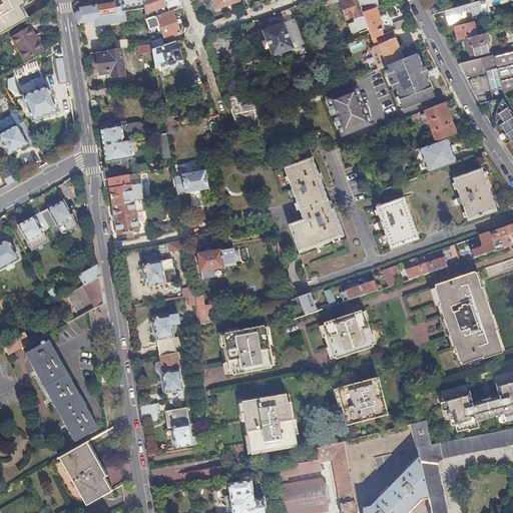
[(0,0),(0,36),(28,20),(20,8),(26,4),(24,5),(21,0),(0,0)]
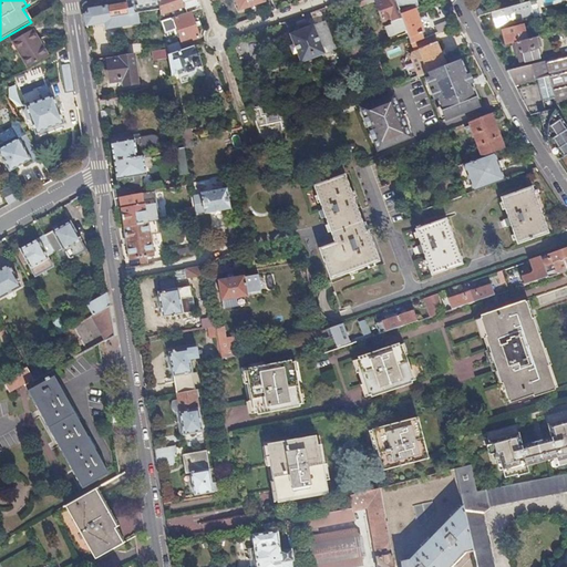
[(110,6),(112,17),(134,12),(133,4),(137,3),(135,0),(126,0),(127,2),(110,6)]
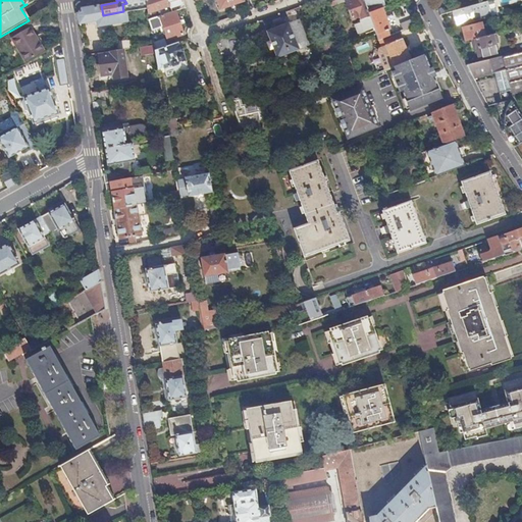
[(124,0),(126,3),(122,4),(123,11),(127,11),(148,7),(146,0),(124,0)]
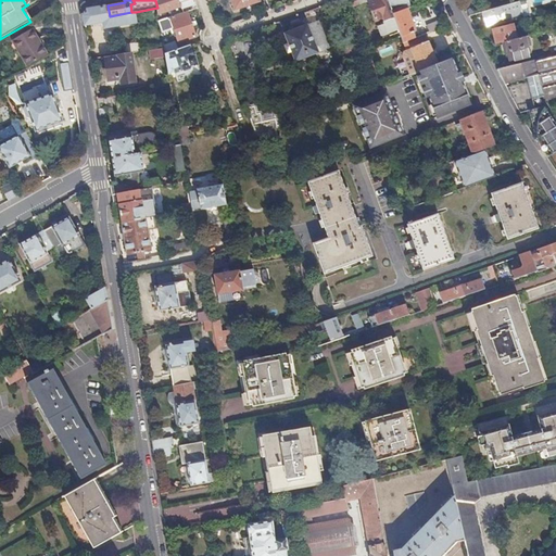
[(179,0),(155,0),(158,8),(159,14),(181,7),(179,0)]
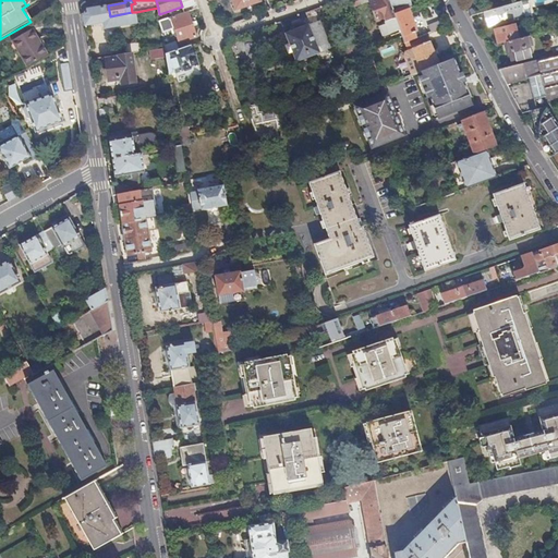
[(180,0),(182,7),(184,12),(189,11),(198,8),(196,0),(180,0)]
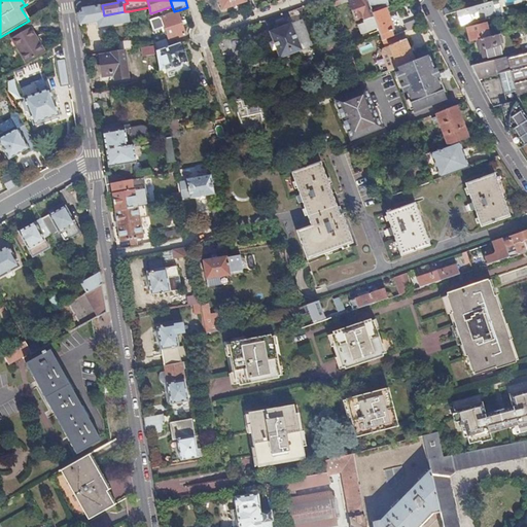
[(219,0),(223,8),(246,0),(219,0)]
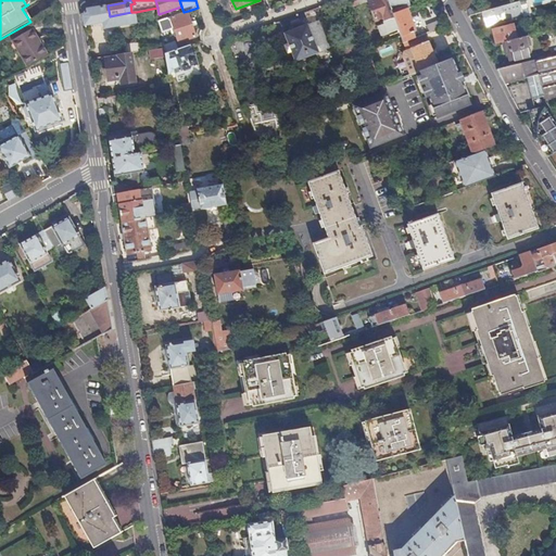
[(379,25),(382,35),(399,29),(393,14),(391,9),(388,0),(373,0),(369,1),(376,20),(382,17),(384,23),(379,25)]
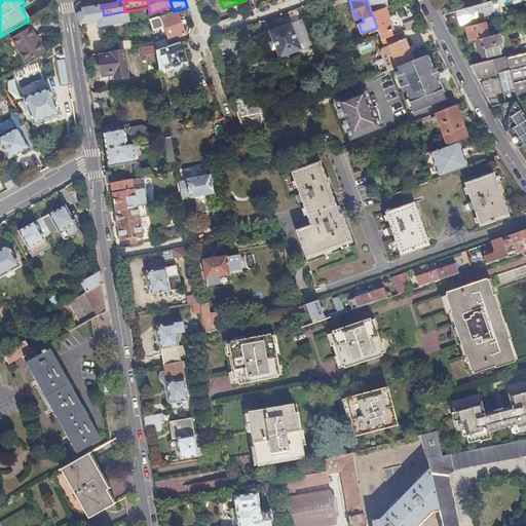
[(387,7),(385,2),(370,8),(372,13),(386,7),(387,7)]
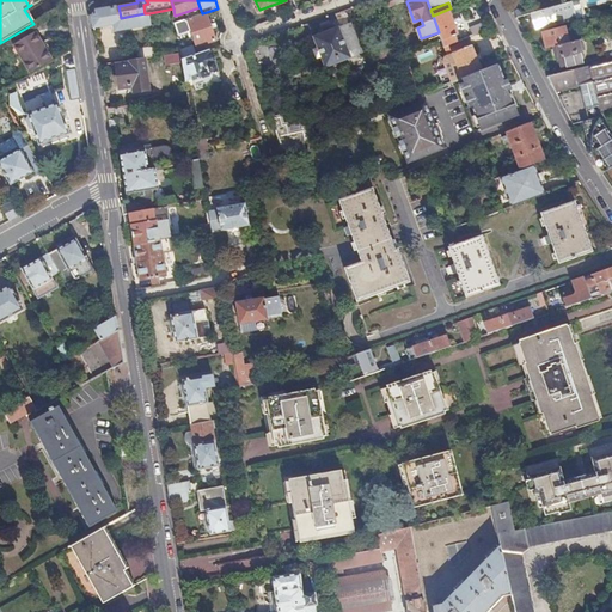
[(557,24),(556,20),(576,16),(574,8),(571,2),(540,11),(531,13),(536,30),(557,24)]
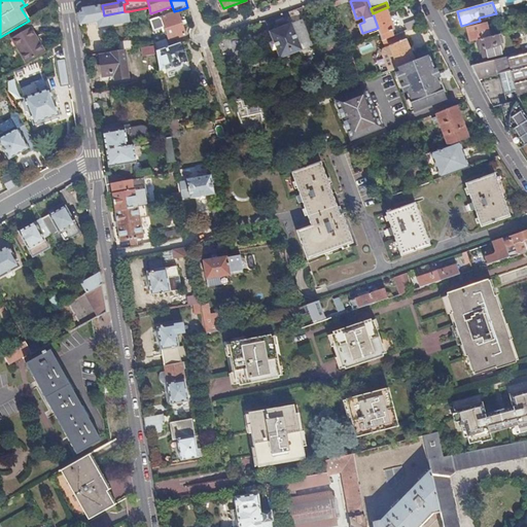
[(82,9),(80,14),(81,24),(99,21),(100,26),(130,20),(129,11),(125,11),(104,15),(102,5),(101,5),(82,9)]
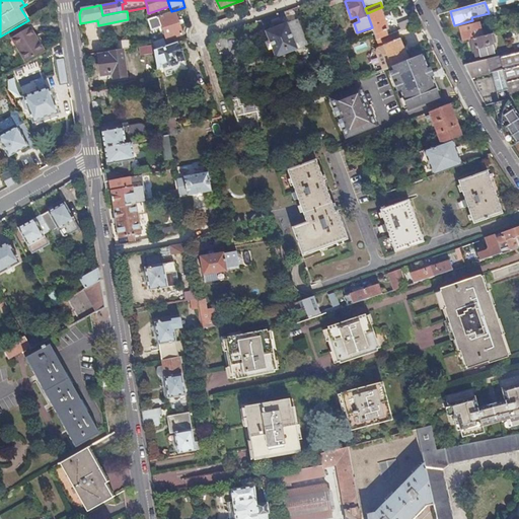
[(491,6),(487,7),(489,13),(490,16),(491,15),(493,17),(495,17),(491,6)]
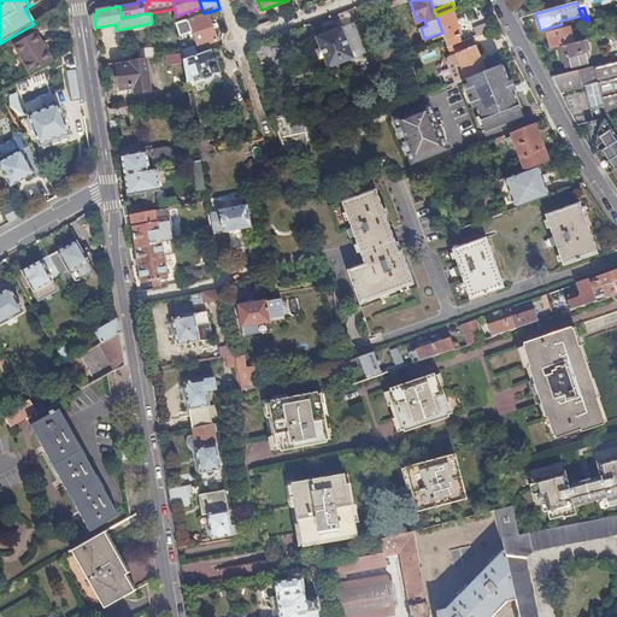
[(453,9),(436,16),(442,33),(445,40),(447,46),(459,41),(458,36),(462,34),(453,9)]
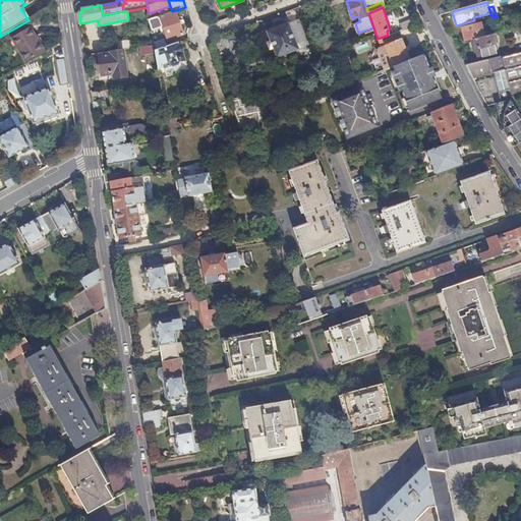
[(167,40),(184,34),(176,10),(172,11),(149,18),(149,19),(152,30),(163,25),(165,32),(163,32),(164,34),(165,34),(167,40)]
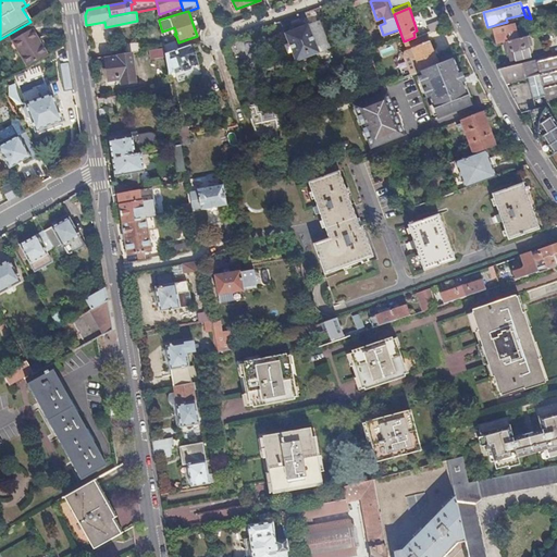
[(446,16),(426,24),(431,32),(450,23),(446,16)]
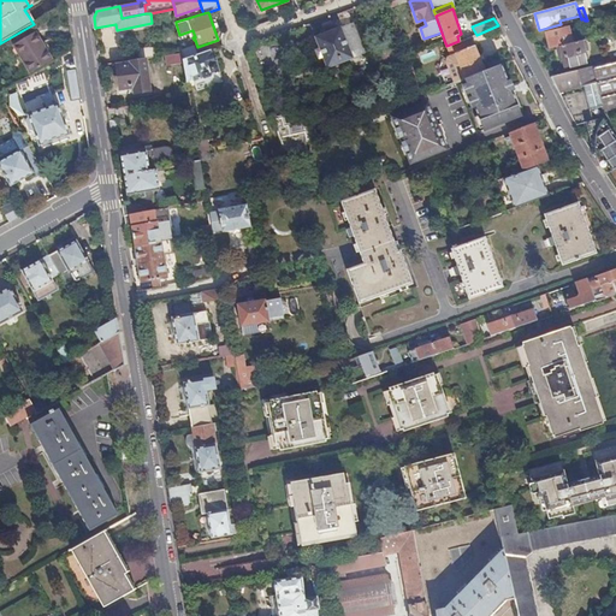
[(327,67),(365,52),(354,22),(315,36),(327,67)]
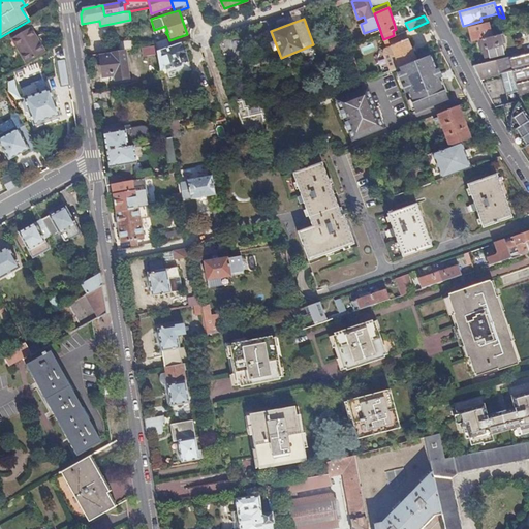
[(489,23),(468,28),(472,42),(478,40),(493,37),(489,23)]
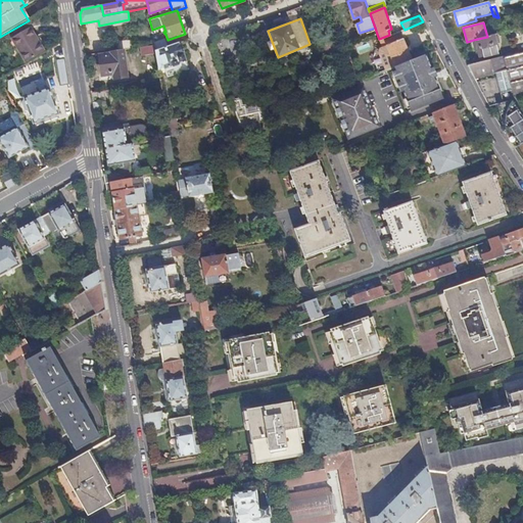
[(31,28),(12,39),(27,62),(45,52),(31,28)]
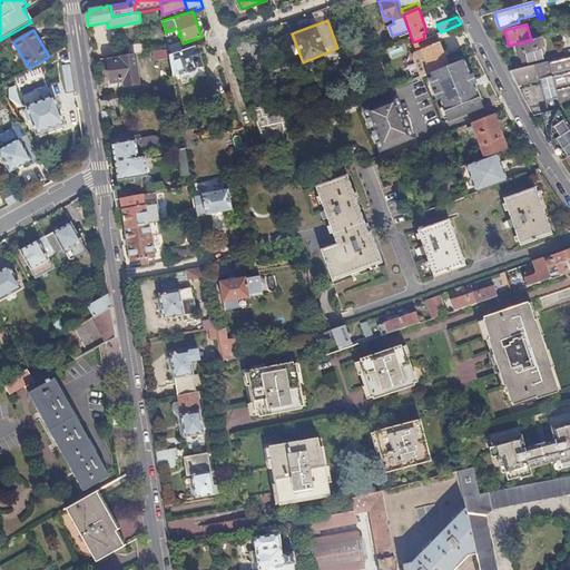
[(541,49),(543,48),(541,38),(539,38),(531,40),(516,43),(519,53),(526,52),(528,62),(542,58),(541,49)]
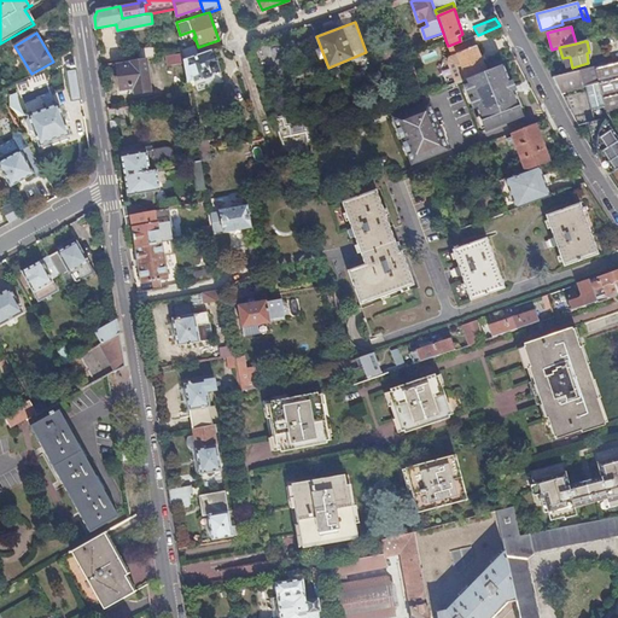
[(465,79),(487,70),(476,45),(456,53),(456,54),(449,57),(448,60),(456,82),(465,79)]
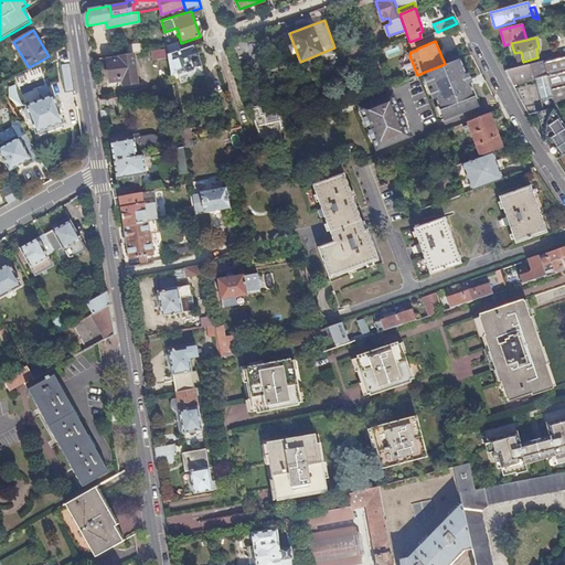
[(144,42),(127,45),(128,54),(134,53),(145,52),(144,42)]
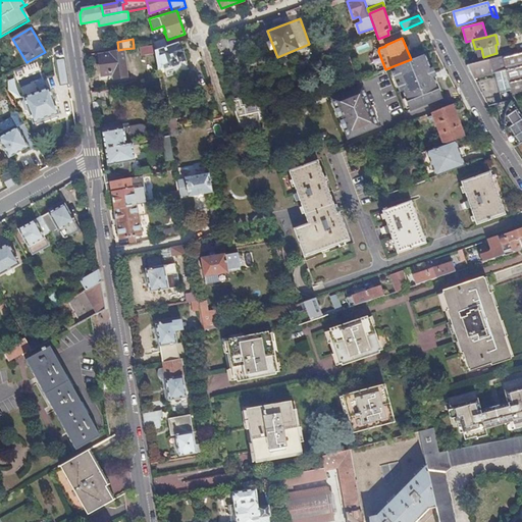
[(184,51),(183,51),(178,42),(158,48),(167,75),(190,68),(187,60),(184,51)]
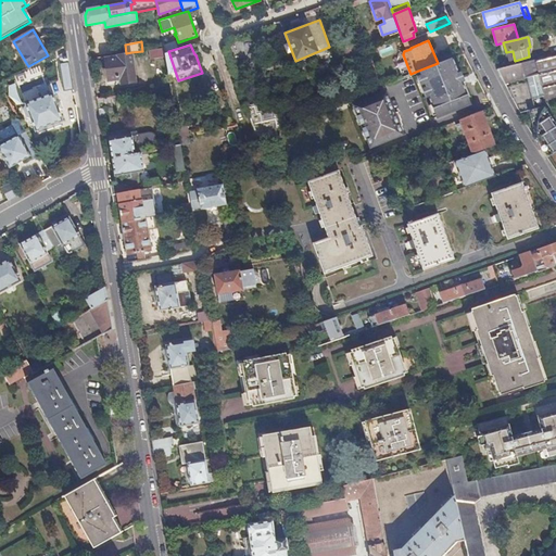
[(379,49),(382,57),(394,52),(391,45),(379,49)]
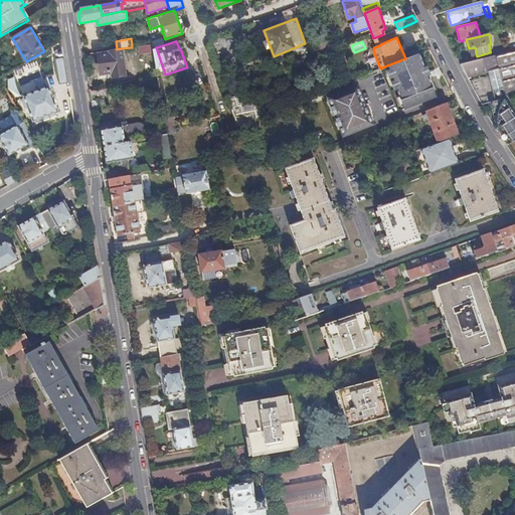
[(139,46),(140,54),(153,52),(153,49),(152,44),(139,46)]
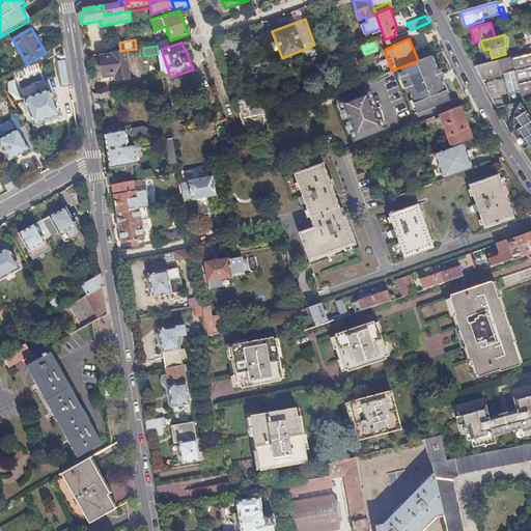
[(116,79),(130,78),(126,50),(120,51),(113,52),(113,55),(104,57),(102,57),(105,76),(116,75),(116,79)]
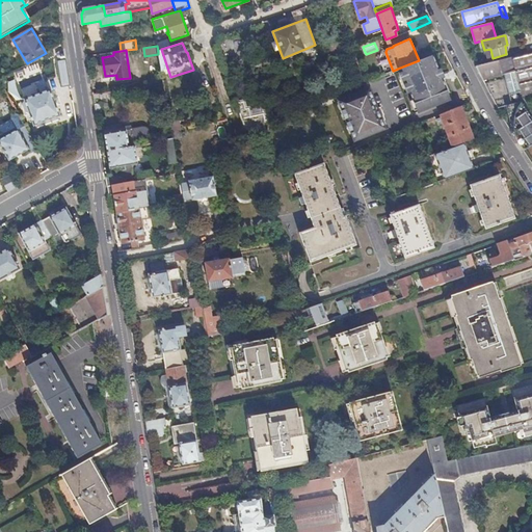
[(531,52),(508,58),(476,67),(483,80),(496,77),(496,75),(516,70),(531,65),(531,52)]
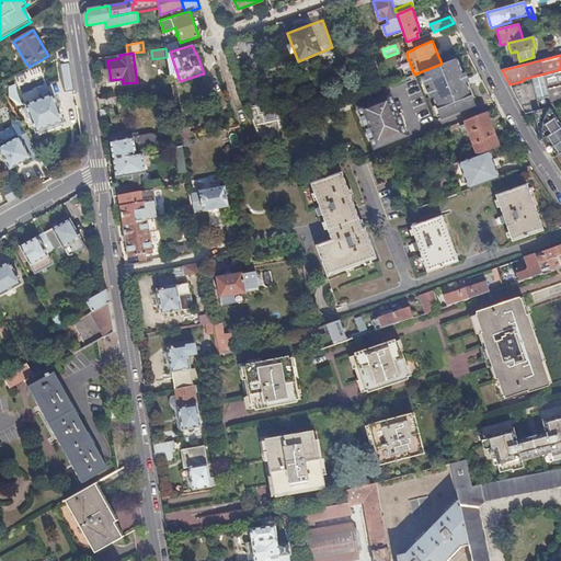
[(422,71),(439,116),(441,118),(473,104),(471,98),(474,96),(469,83),(466,84),(456,58),(442,64),(422,71)]
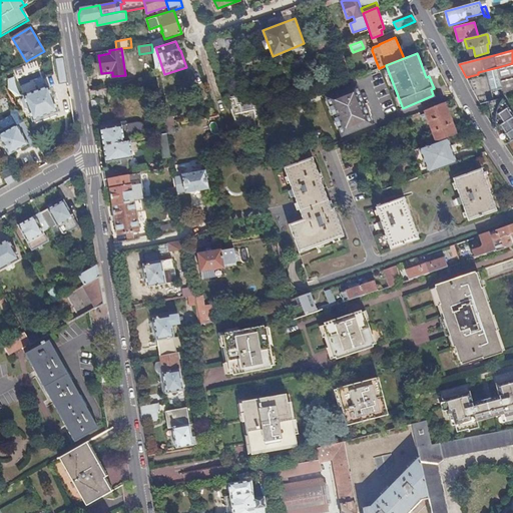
[(498,67),(503,87),(503,88),(504,92),(512,89),(512,63),(498,67)]
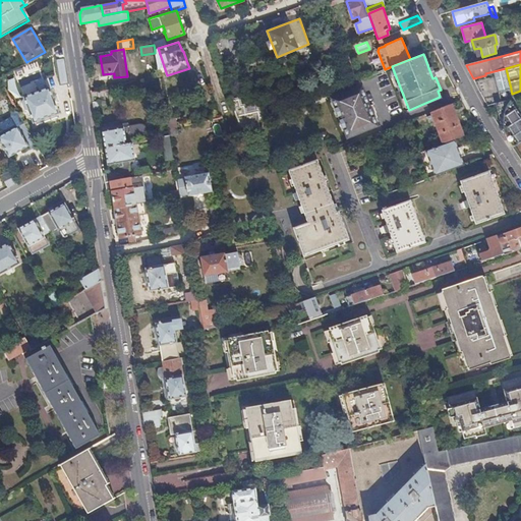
[(500,93),(511,91),(511,90),(511,89),(506,68),(485,73),(485,75),(495,72),(500,93)]
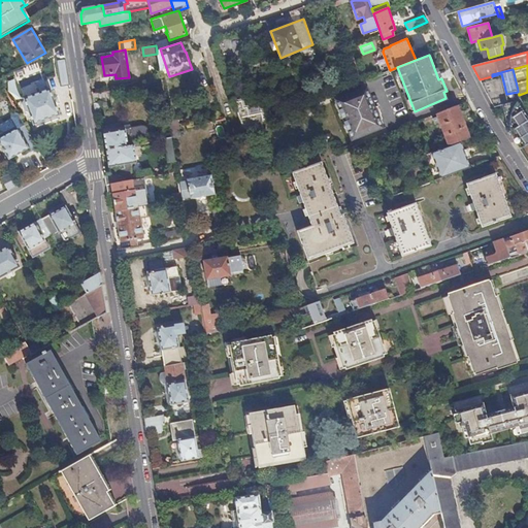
[(51,89),(47,90),(44,79),(36,83),(39,93),(24,99),(24,100),(23,101),(23,102),(22,104),(23,105),(23,107),(24,110),(26,111),(27,112),(29,112),(34,126),(35,125),(36,128),(60,119),(59,116),(60,116),(51,89)]
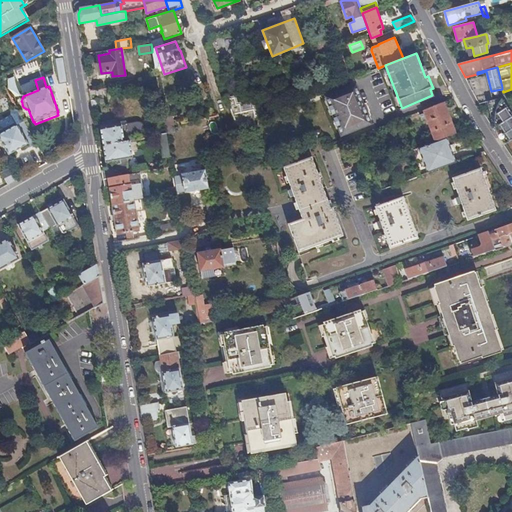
[(339,124),(337,125),(338,128),(341,136),(364,126),(362,119),(367,116),(369,116),(368,112),(369,111),(365,103),(362,104),(355,85),(325,97),(328,105),(329,107),(332,106),(339,124)]
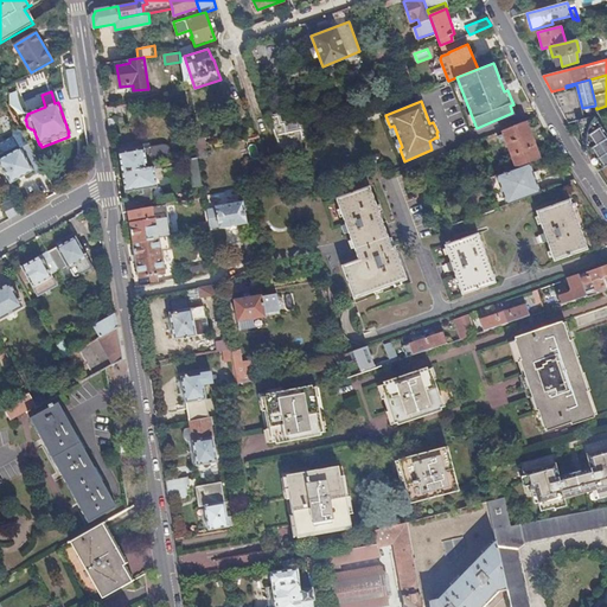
[(278,116),(269,120),(281,154),(286,153),(285,146),(302,139),(313,135),(310,122),(298,125),(299,131),(286,133),(285,123),(280,123),(278,116)]
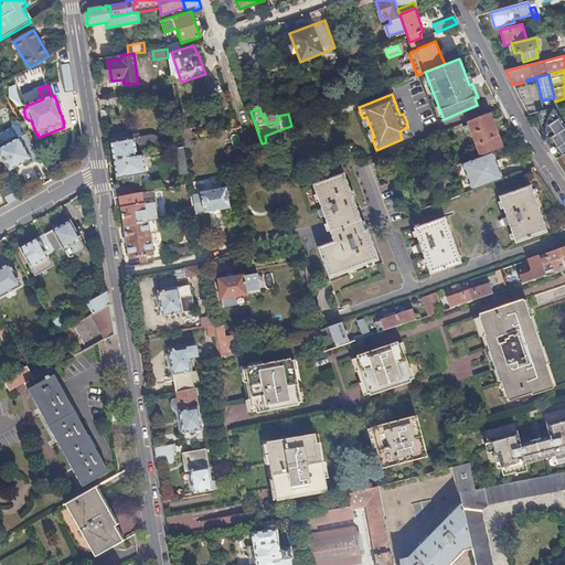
[(548,145),(550,148),(553,155),(556,160),(564,156),(564,125),(558,115),(557,110),(556,109),(555,109),(554,108),(552,112),(551,115),(550,117),(547,123),(547,125),(546,128),(546,131),(546,136),(547,140),(548,145)]
